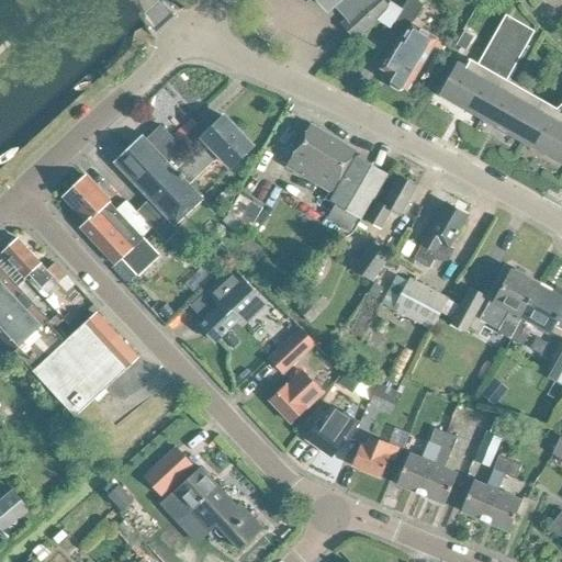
[(319,0),(329,9),(334,4),(347,19),(341,23),(356,38),(377,20),(391,29),(404,36),(401,42),(397,41),(381,68),(391,75),(389,78),(407,90),(427,57),(426,57),(437,38),(413,23),(424,4),(416,0),(407,0),(403,9),(392,1),(389,7),(382,0),(319,0)]
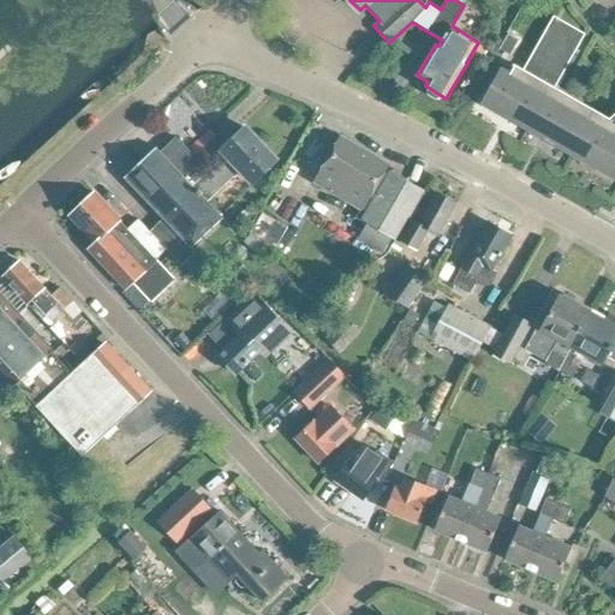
[(555,87),(585,34),(554,16),(524,69),(515,63),(515,65),(511,73),(501,69),(482,103),(614,178),(614,113),(610,118),(555,87)]
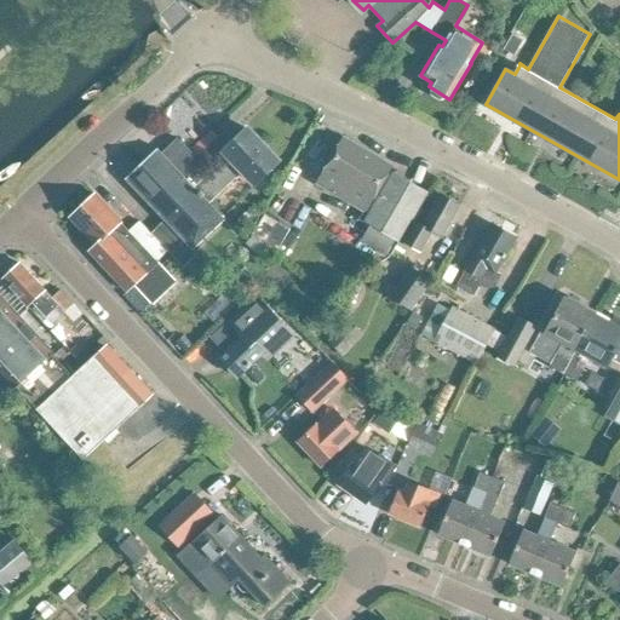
[(504,50),(515,56),(523,40),(512,34),(504,50)]
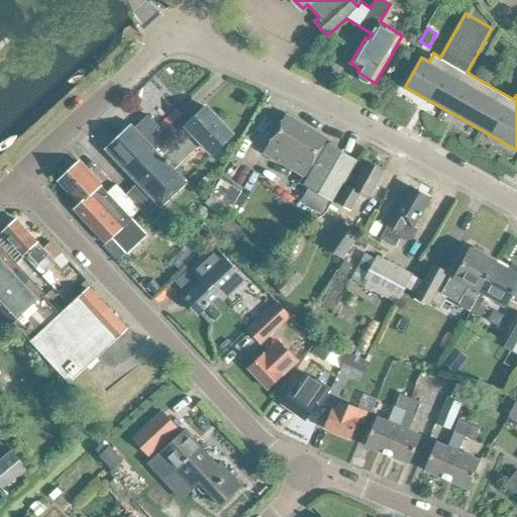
[(181,156),(185,160),(202,142),(212,153),(232,134),(206,107),(186,126),(190,129),(179,140),(183,144),(177,150),(179,153),(175,157),(178,160),(181,156)]
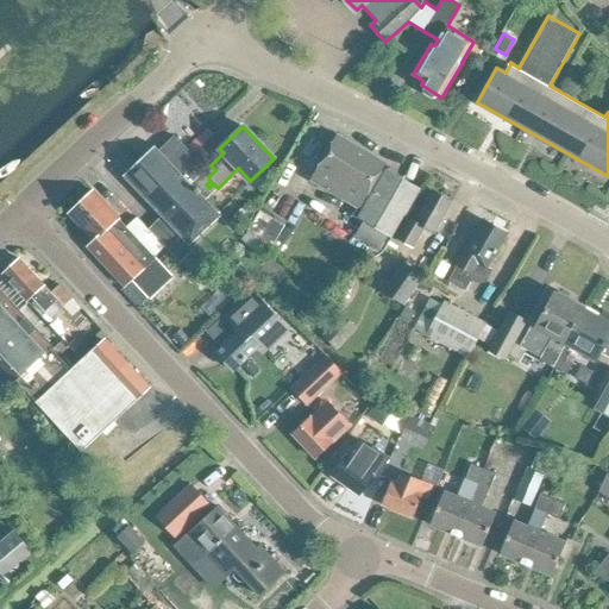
[(215,170),(211,165),(206,169),(175,136),(159,151),(155,145),(123,176),(162,217),(149,228),(190,272),(205,259),(190,244),(220,215),(206,200),(218,188),(213,183),(209,188),(206,184),(211,181),(208,177),(215,170)]
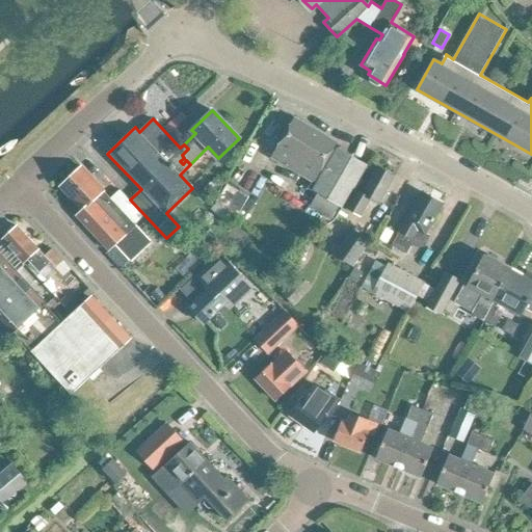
[(320,170),(337,142),(294,118),(281,142),(271,158),(272,158),(283,164),(283,163),(313,181),(309,188),(317,192),(309,206),(331,219),(340,206),(343,207),(367,165),(338,148),(323,173),(320,170)]
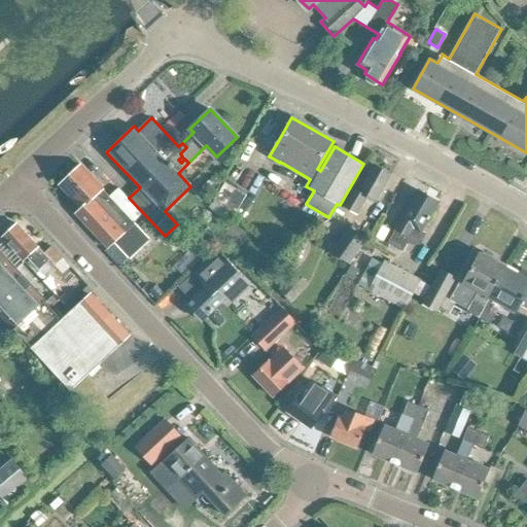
[(134,223),(102,190),(103,189),(80,165),(60,184),(81,208),(75,213),(107,248),(113,242),(128,257),(149,238),(135,222),(134,223)]
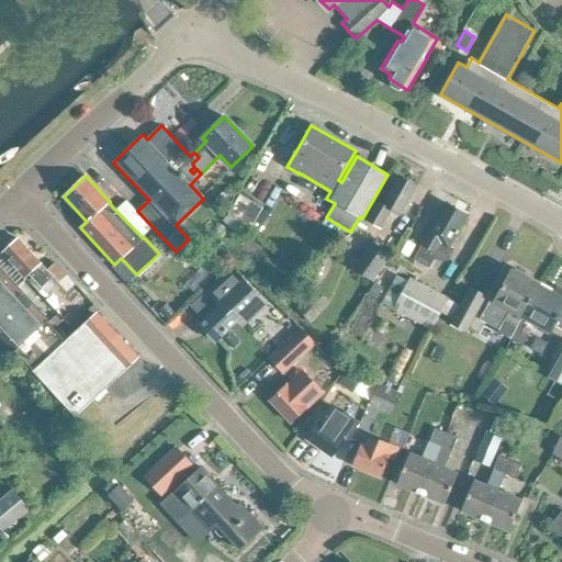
[(401,215),(417,187),(398,176),(383,204),(378,201),(367,220),(381,228),(392,210),(401,215)]
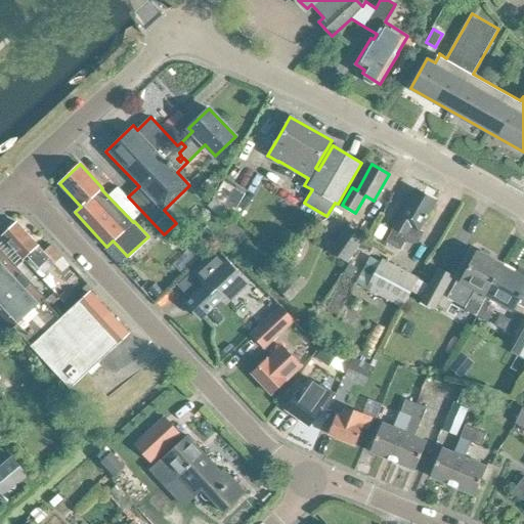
[(235,213),(245,195),(223,183),(213,200),(235,213)]
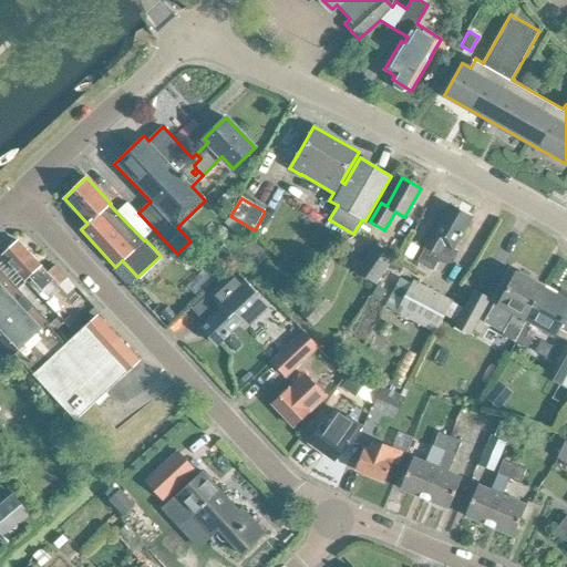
[(452,263),(459,250),(454,248),(472,217),(450,204),(418,260),(433,270),(439,260),(444,264),(452,263)]
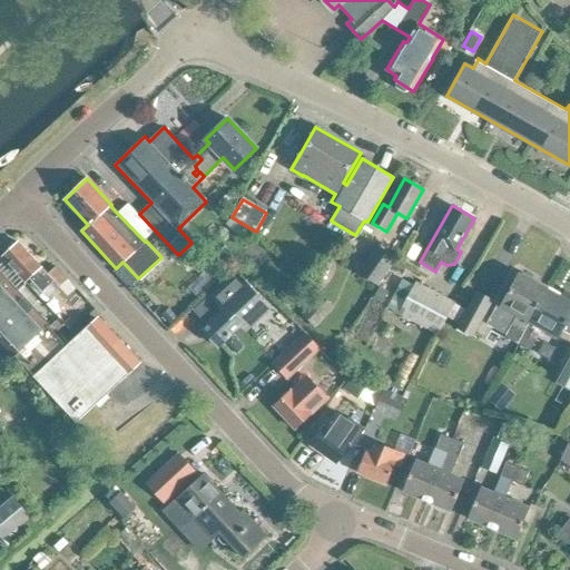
[(55,279),(18,242),(2,257),(26,282),(29,277),(42,292),(55,279)]
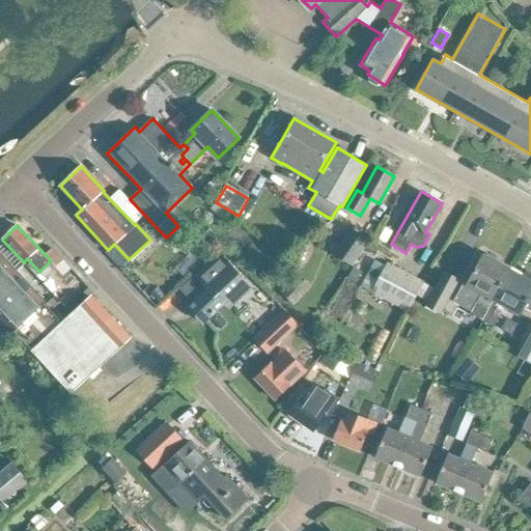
[(353,266),(370,241),(352,227),(333,253),(353,266)]
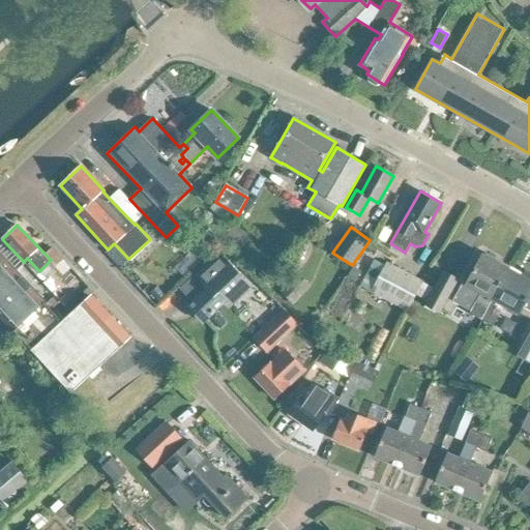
[(229,310),(252,288),(219,254),(199,272),(210,285),(187,306),(203,323),(224,303),(229,310)]
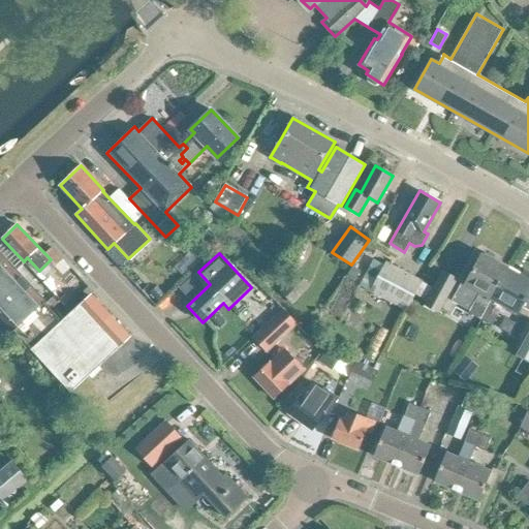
[(480,318),(508,268),(481,253),(465,284),(480,292),(469,312),(480,318)]
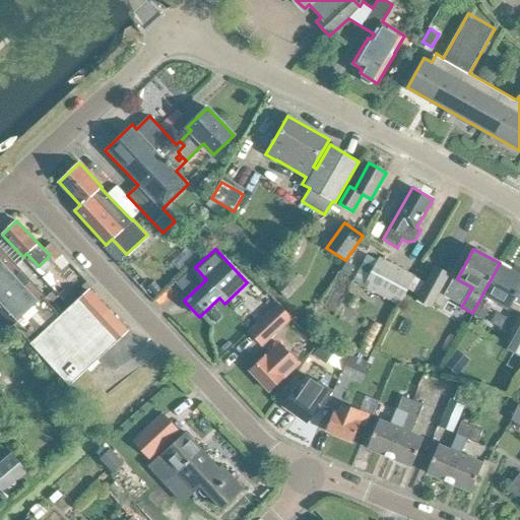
[(61,316),(0,250),(0,309),(70,385),(127,332),(88,290),(61,316)]
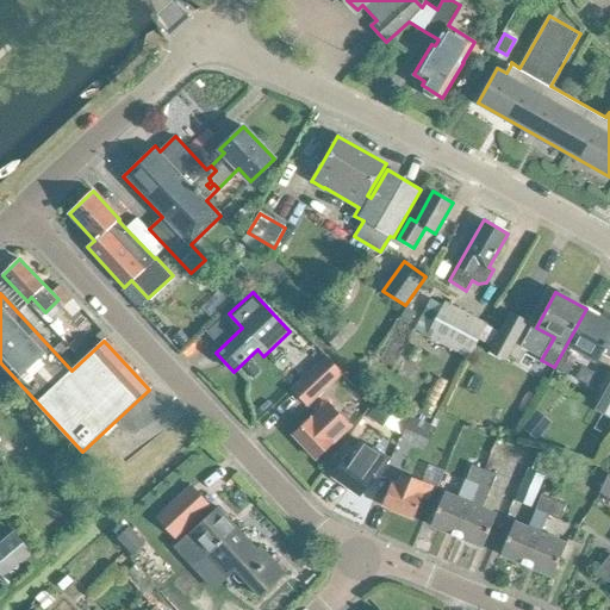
[(500,329),(487,323),(444,299),(425,336),(468,358),(479,338),(491,344),(489,350),(506,360),(529,321),(511,310),(500,329)]
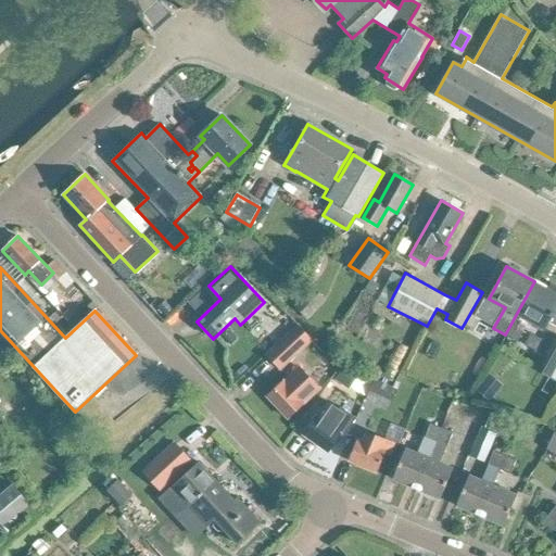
[(555,285),(551,282),(547,289),(534,281),(505,335),(517,341),(528,320),(544,330),(555,311),(555,285)]
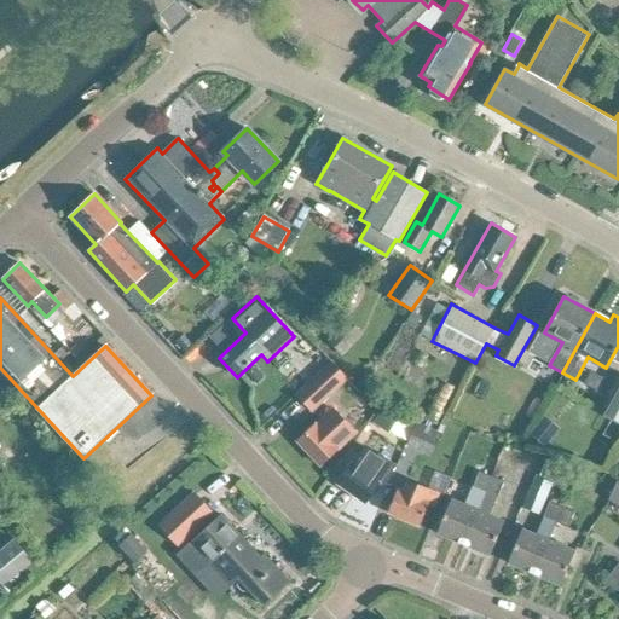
[(343,353),(363,334),(347,319),(328,339),(343,353)]
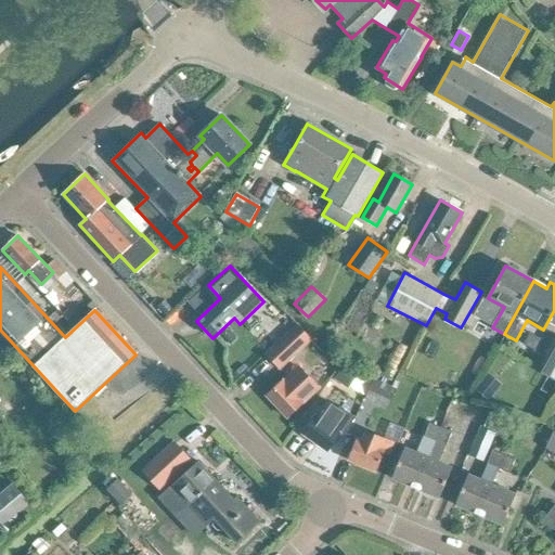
[(165,314),(171,308),(165,300),(157,307),(165,314)]
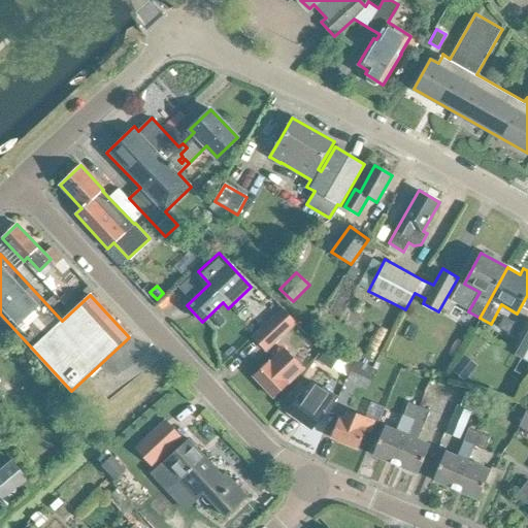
[(267,351),(297,323),(284,309),(254,337),(267,351)]
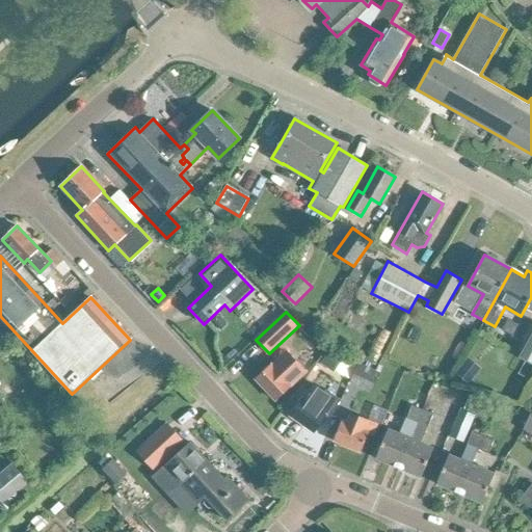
[(525,362),(531,349),(531,319),(529,317),(509,352),(525,362)]
